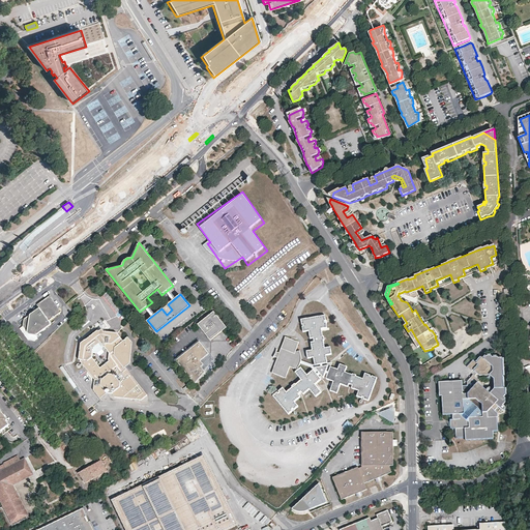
[(61,311),(50,295),(43,299),(37,304),(39,307),(49,320),(61,311)]
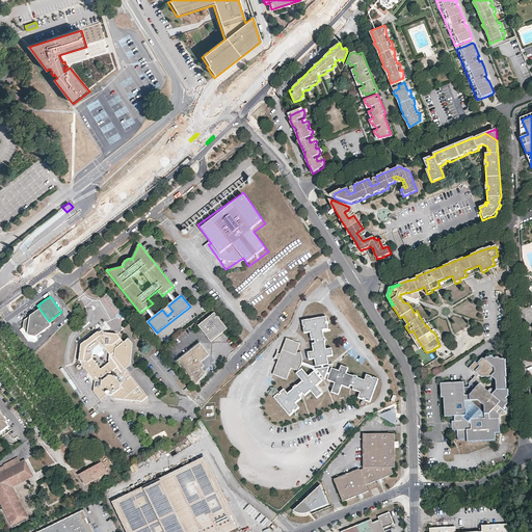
[(167,316),(173,311),(168,306),(162,310),(167,316)]
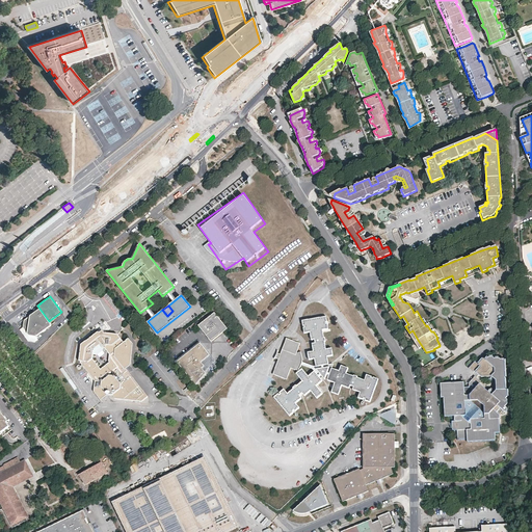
[(36,337),(40,334),(52,325),(49,321),(40,309),(38,310),(25,320),(24,327),(29,336),(36,337)]
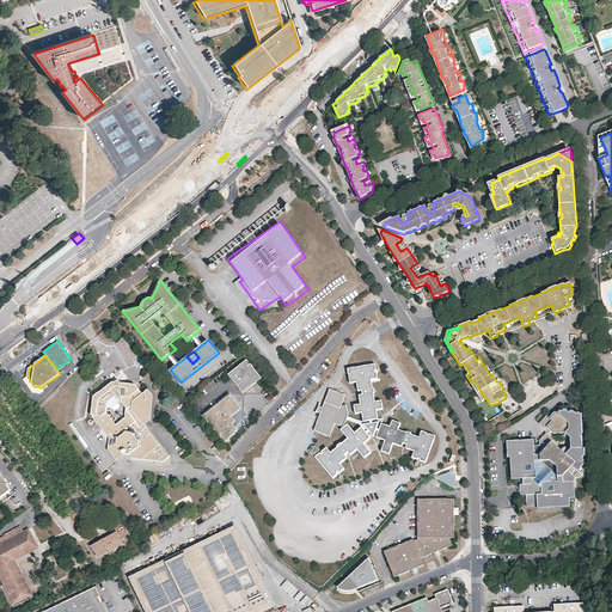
[(245,390),(259,378),(246,360),(227,375),(234,384),(236,385),(237,385),(237,386),(238,386),(239,386),(240,386),(242,386),(242,385),(245,390)]
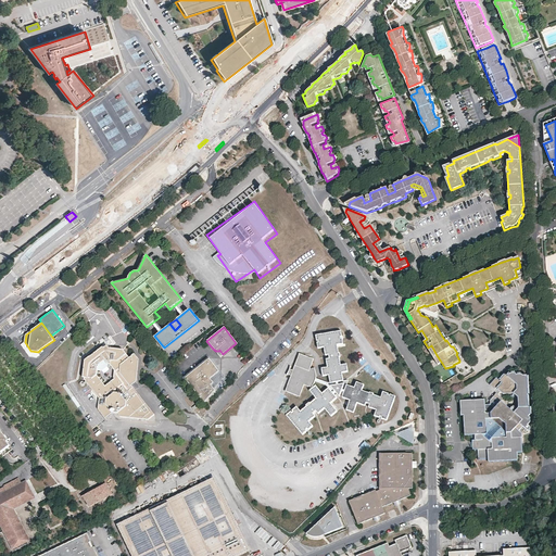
[(341,331),(316,336),(317,341),(318,341),(318,342),(317,342),(318,349),(324,348),(326,355),(329,355),(329,358),(326,359),(328,367),(321,368),(323,376),(329,375),(330,383),(336,382),(337,386),(330,387),(335,391),(332,392),(329,388),(323,393),(316,386),(310,391),(316,399),(310,404),(310,403),(306,405),(306,406),(301,412),(297,406),(292,411),(293,412),(292,413),(291,412),(287,415),(303,434),(307,431),(306,430),(307,429),(308,430),(313,426),(310,421),(315,416),(313,414),(316,411),(318,414),(325,408),(331,416),(337,412),(330,403),(337,397),(333,394),(336,392),(340,396),(341,391),(344,392),(342,397),(350,401),(346,409),(354,413),(357,403),(365,406),(366,403),(369,404),(368,407),(377,409),(375,416),(379,417),(380,416),(382,417),(381,418),(387,420),(395,396),(390,394),(390,396),(388,395),(389,394),(383,392),(381,397),(374,395),(374,394),(369,392),(369,393),(362,391),(364,384),(356,382),(354,388),(346,384),(345,390),(342,389),(344,383),(339,384),(338,382),(343,381),(342,373),(348,371),(346,364),(341,365),(339,357),(340,356),(340,353),(339,353),(337,345),(343,344),(342,338),(341,339),(341,337),(342,337),(341,331)]
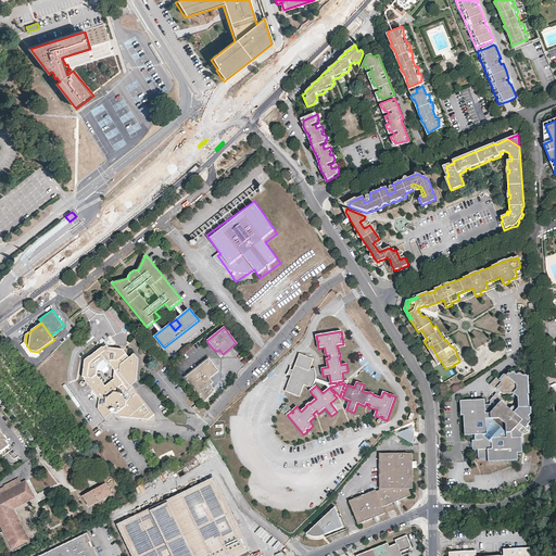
[(41,355),(38,352),(30,351),(25,342),(22,345),(29,356),(38,357),(41,355)]
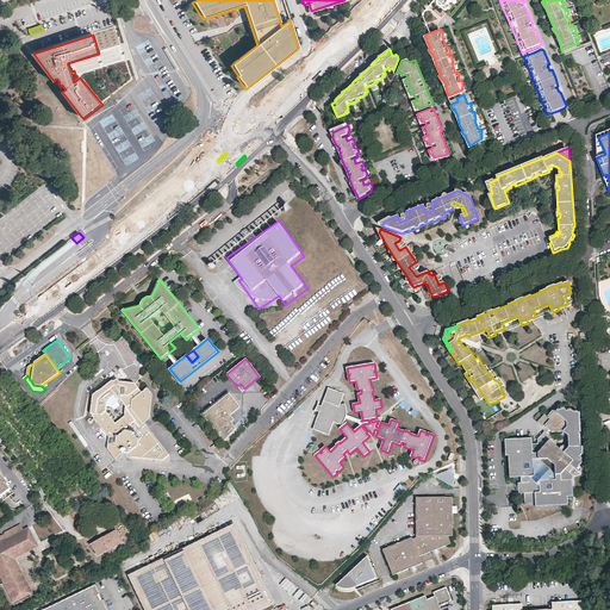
[(91,414),(107,435),(109,434),(111,435),(110,436),(109,448),(114,456),(123,450),(125,450),(126,450),(129,452),(137,443),(138,439),(137,437),(135,435),(135,434),(147,424),(144,422),(149,417),(150,394),(145,388),(142,391),(135,383),(119,381),(117,379),(114,380),(111,380),(94,393),(92,414),(91,414)]
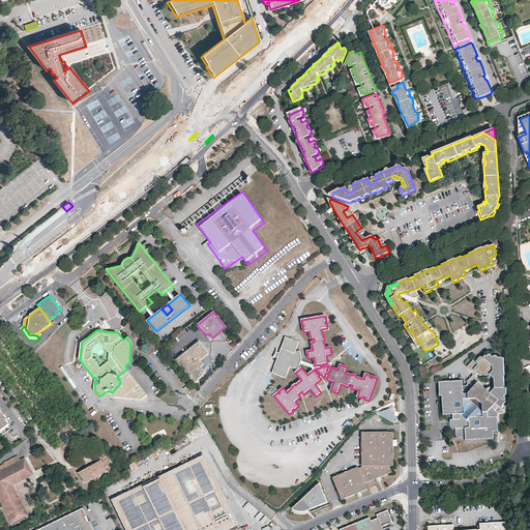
[(413,341),(416,339),(411,329),(408,331),(413,341)]
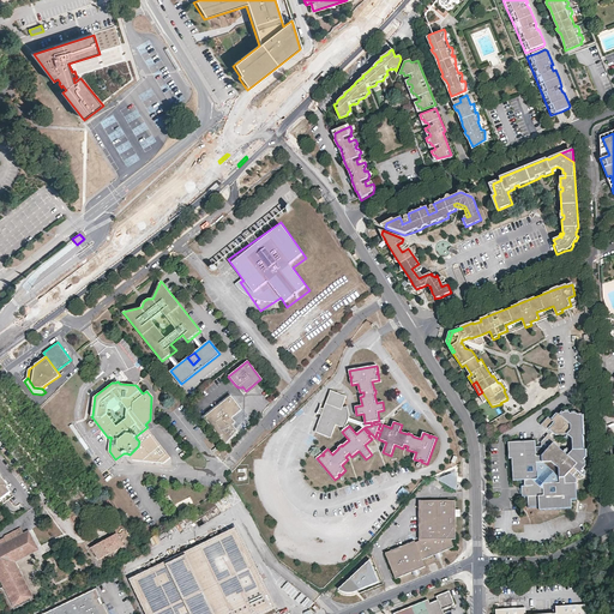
[(324,409),(319,408),(318,413),(321,414),(315,432),(331,438),(336,425),(344,428),(345,425),(347,421),(348,417),(349,414),(347,407),(342,408),(347,397),(330,391),(324,409)]
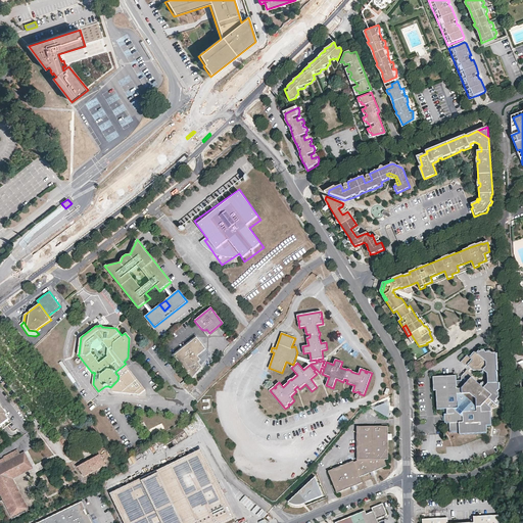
[(197,337),(175,355),(192,378),(202,367),(199,362),(201,360),(198,355),(206,348),(197,337)]
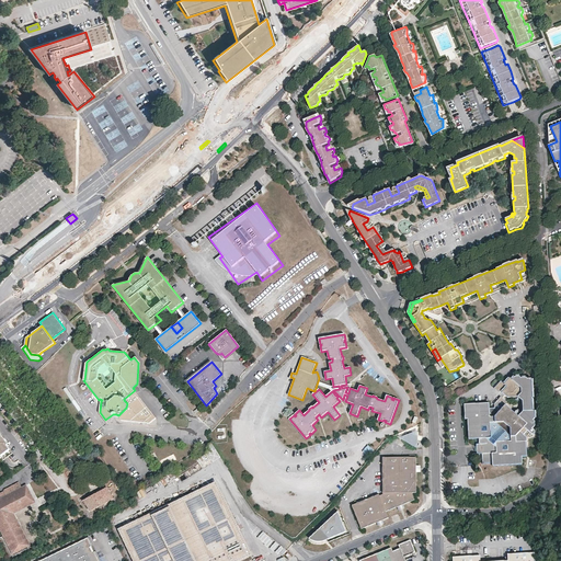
[(228,381),(221,374),(213,381),(216,386),(214,388),(217,393),(228,381)]
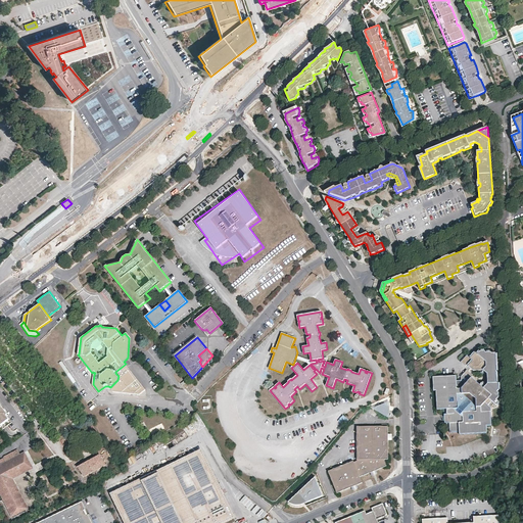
[(491,351),(486,351),(486,349),(480,350),(478,352),(476,350),(471,357),(467,353),(461,361),(466,365),(467,364),(473,369),(474,370),(483,369),(488,373),(488,382),(484,387),(472,376),(471,378),(465,384),(461,380),(456,380),(456,376),(432,377),(433,390),(436,390),(437,410),(446,409),(446,414),(448,414),(448,423),(449,432),(459,431),(459,434),(486,432),(486,425),(491,425),(490,408),(487,406),(491,400),(495,403),(498,400),(496,398),(500,396),(498,382),(496,382),(496,371),(497,371),(496,367),(496,351),(491,352),(491,351)]
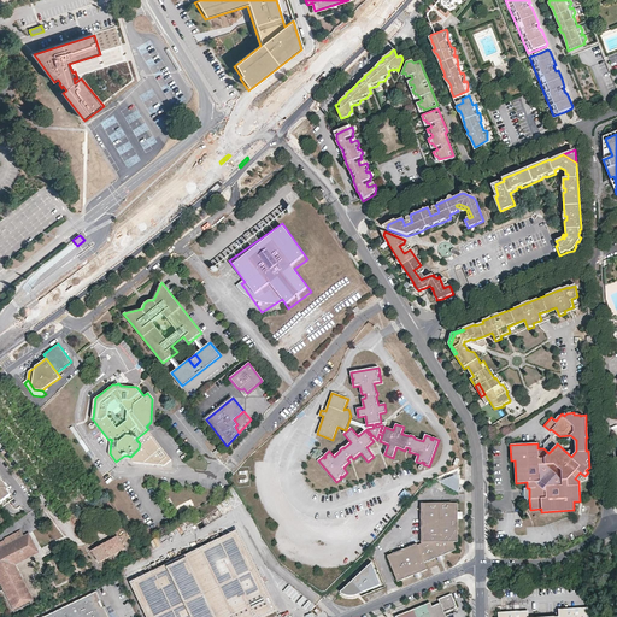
[(386,422),(381,423),(375,424),(376,427),(382,425),(380,432),(383,433),(385,427),(387,423),(386,422)]
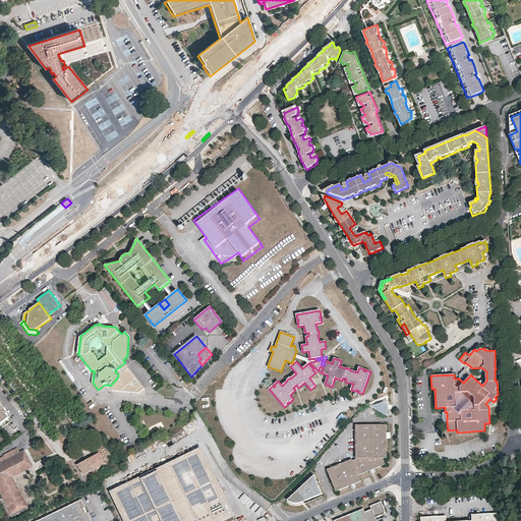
[(75,381),(61,359),(58,361),(73,383),(75,381)]
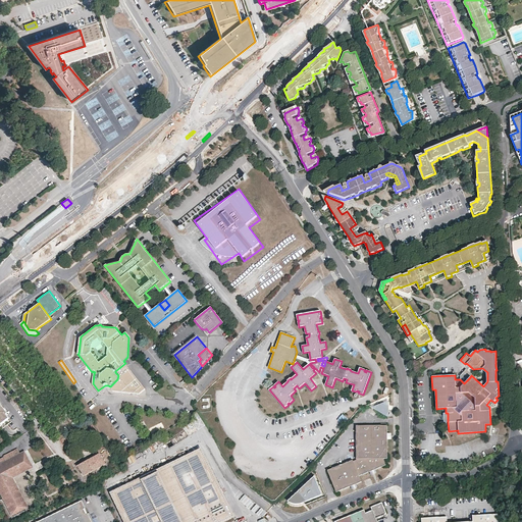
[(144,386),(125,363),(115,371),(115,372),(116,371),(118,371),(118,372),(117,374),(118,375),(117,379),(110,386),(108,385),(110,389),(138,390),(144,386)]
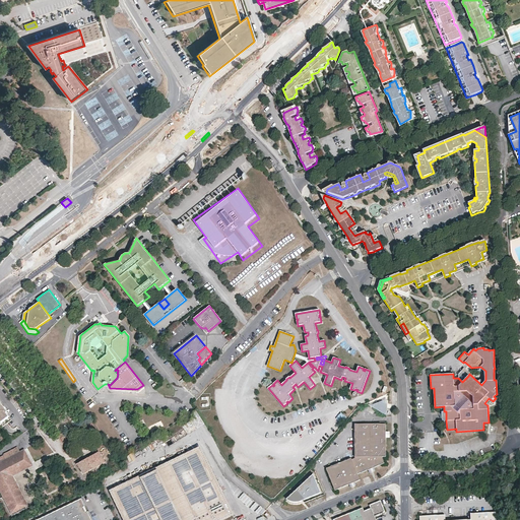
[(386,416),(386,399),(369,406),(386,416)]
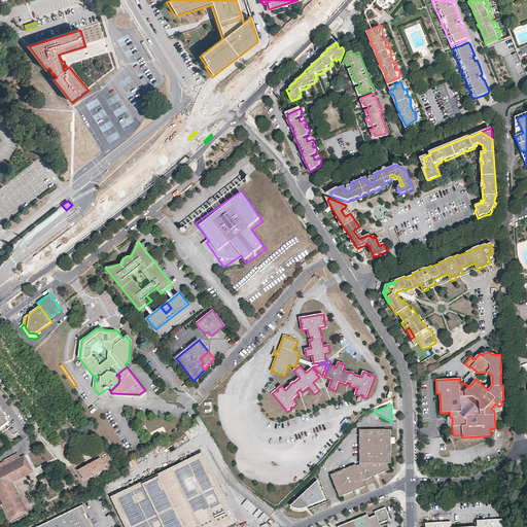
[(0,406),(0,428),(9,422),(5,417),(6,415),(0,406)]
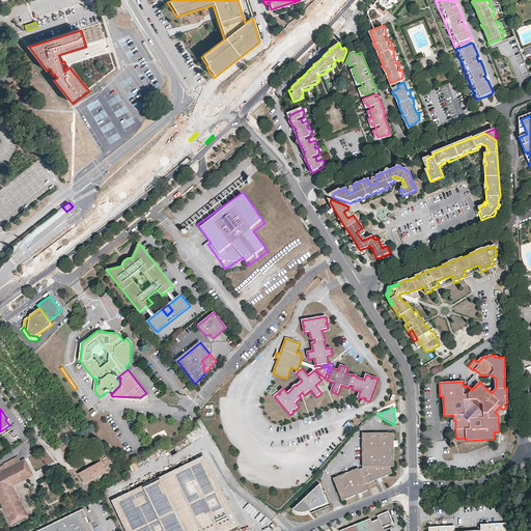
[(363,468),(391,468),(394,468),(394,432),(362,432),(363,468)]
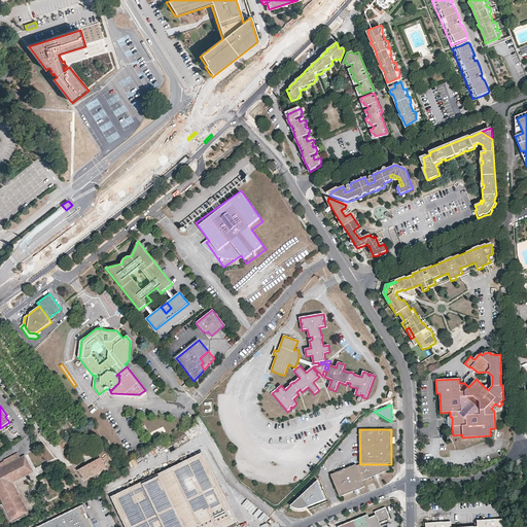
[(4,461),(0,463),(0,497),(12,521),(26,513),(10,483),(9,482),(32,469),(25,455),(21,457),(18,453),(3,460),(4,461)]
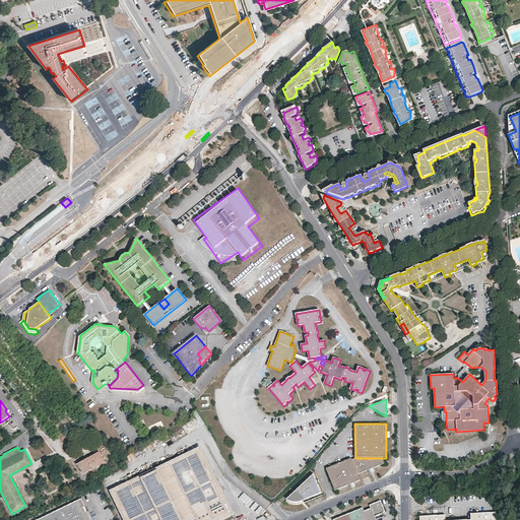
[(199,449),(112,493),(125,519),(213,519),(232,513),(199,449)]
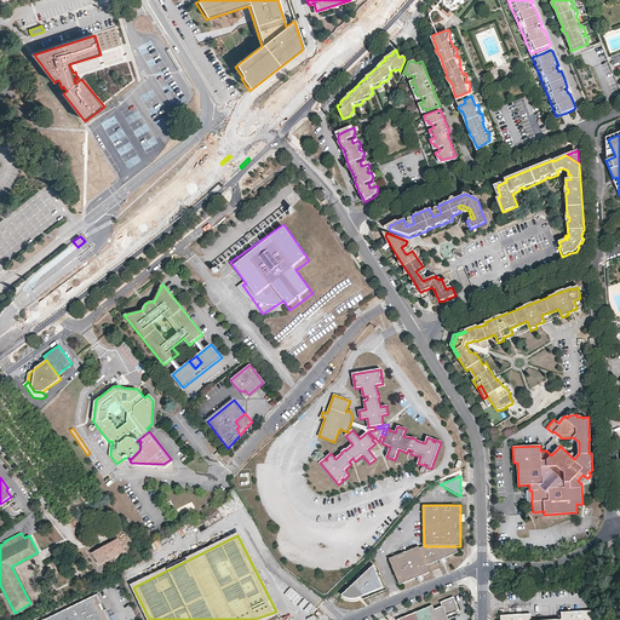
[(93,560),(96,558),(97,557),(102,564),(125,551),(119,539),(105,546),(91,555),(93,560)]
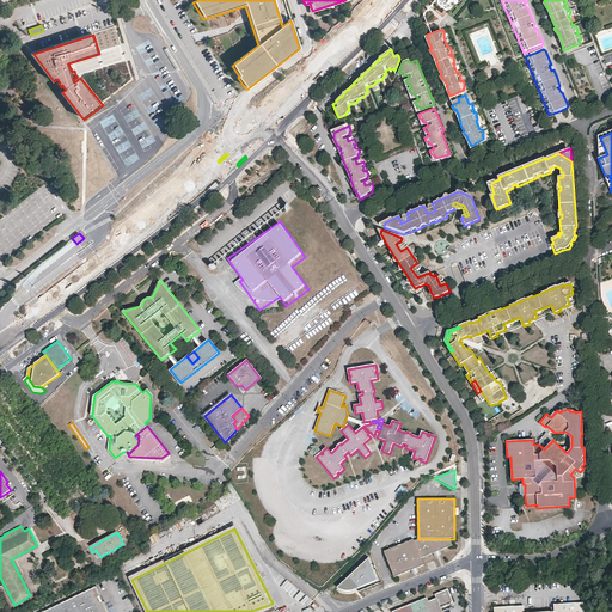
[(421,558),(414,540),(414,539),(384,551),(395,577),(424,564),(421,558)]
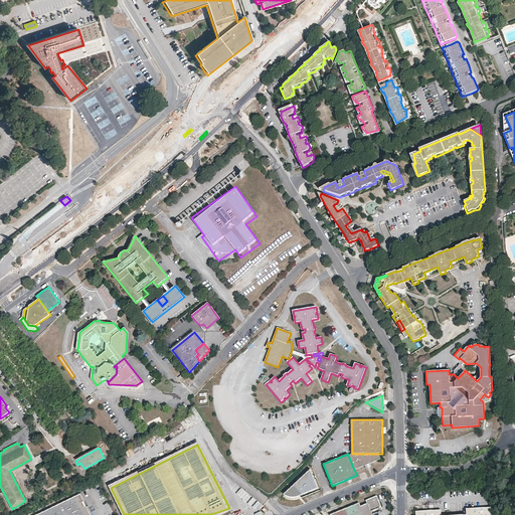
[(379,454),(352,454),(348,455),(354,470),(380,459),(379,454)]
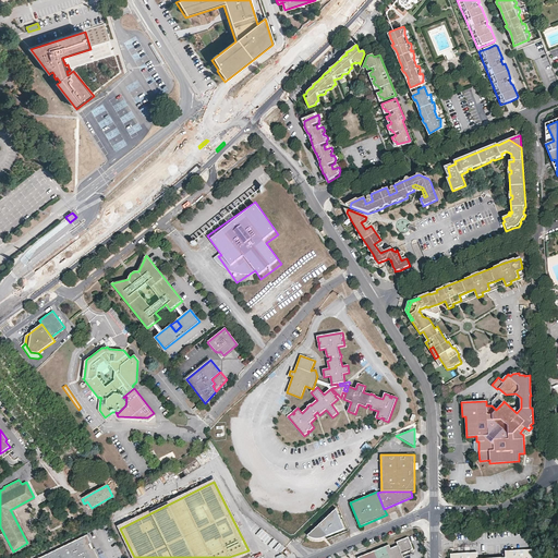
[(35,498),(34,497),(10,510),(11,511),(27,543),(31,542),(14,511),(36,500),(35,498)]
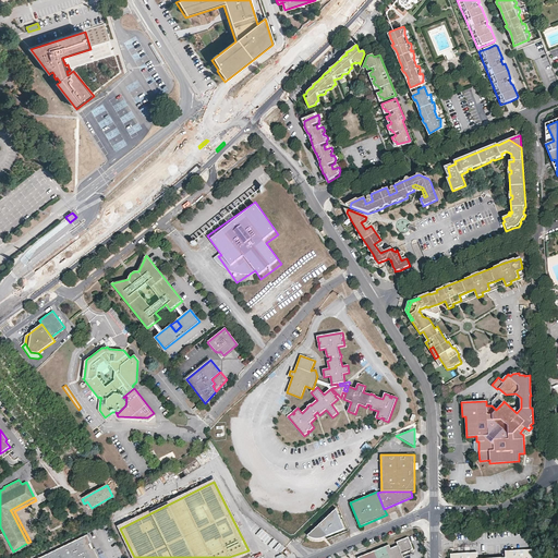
[(65,507),(60,510),(62,516),(73,510),(70,505),(65,507)]
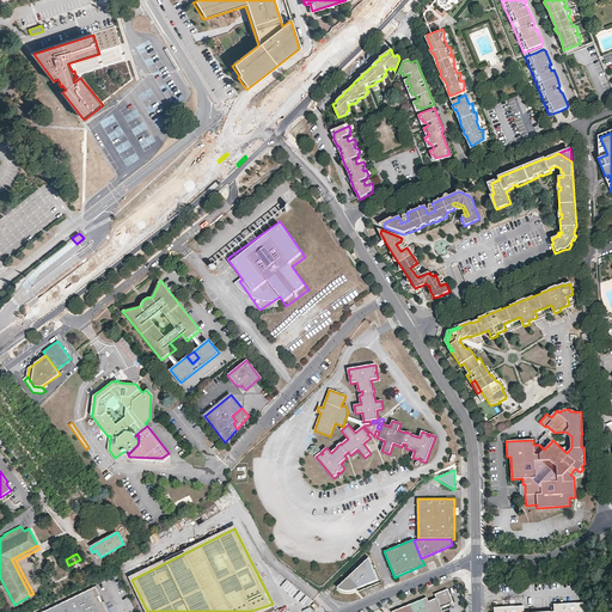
[(368,557),(347,576),(357,588),(377,581),(368,557)]
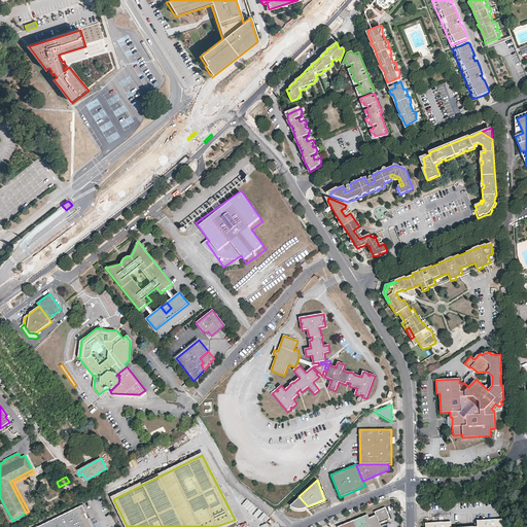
[(299,496),(295,499),(304,508),(305,508),(306,507),(308,506),(299,496)]
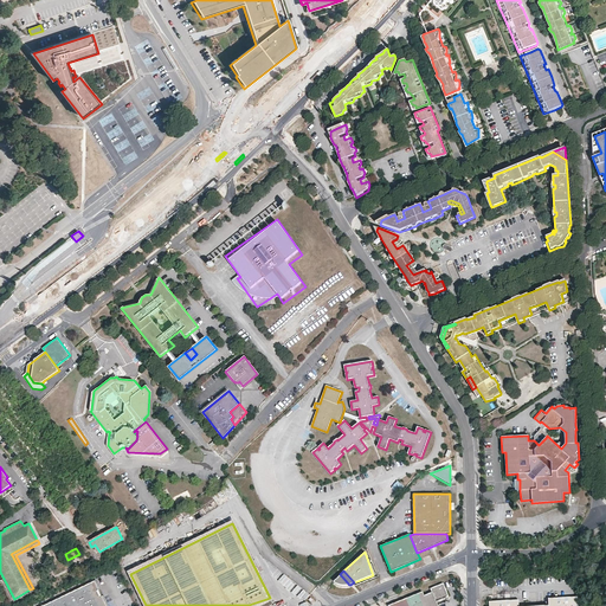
[(340,574),(334,580),(335,581),(337,582),(339,582),(340,584),(341,584),(343,585),(345,585),(346,585),(347,585),(349,585),(340,574)]
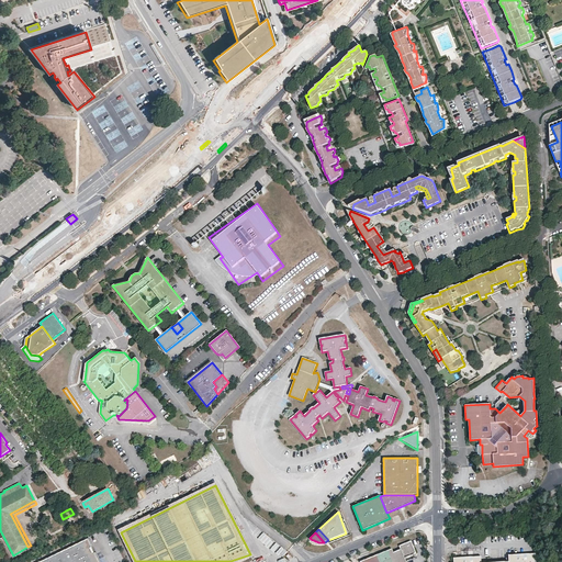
[(98,561),(88,539),(41,561),(98,561)]
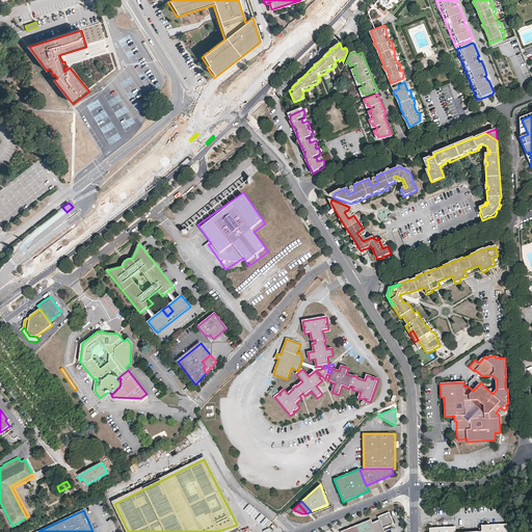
[(371,519),(341,531),(383,531),(382,527),(393,523),(389,512),(377,516),(379,520),(373,523),(371,519)]
